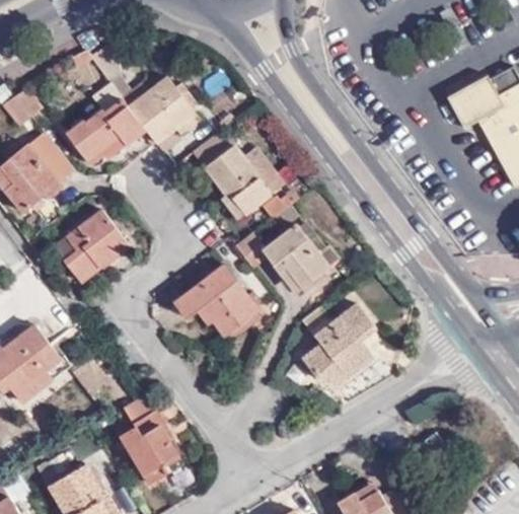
[(518,83),(499,94),(489,75),(445,99),(463,127),(475,121),(513,187),(518,188),(518,83)]
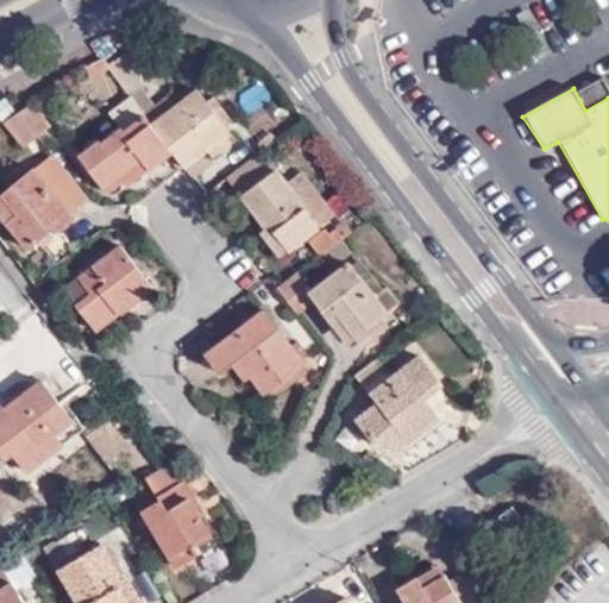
[(169,154),(181,168),(199,154),(227,131),(196,90),(146,124),(169,154)]
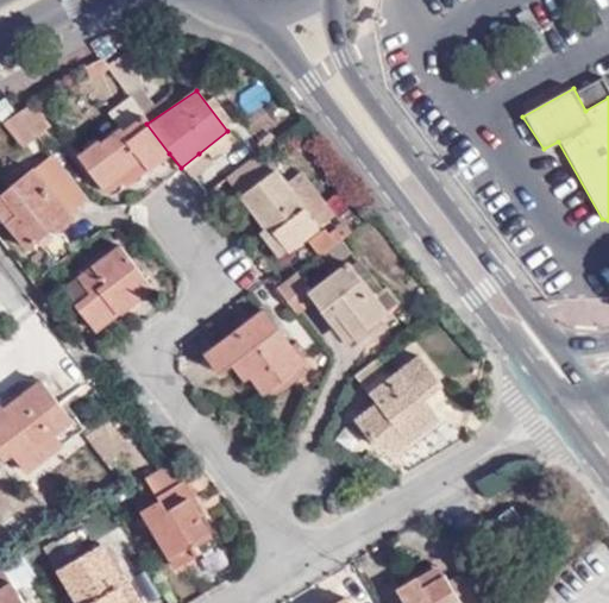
[(19,118),(35,137),(45,130),(32,111),(19,118)]
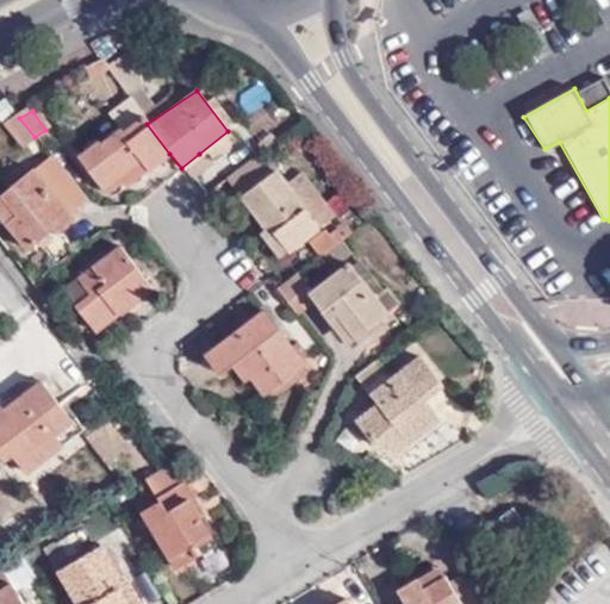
[(19,118),(7,124),(23,145),(35,137),(19,118)]
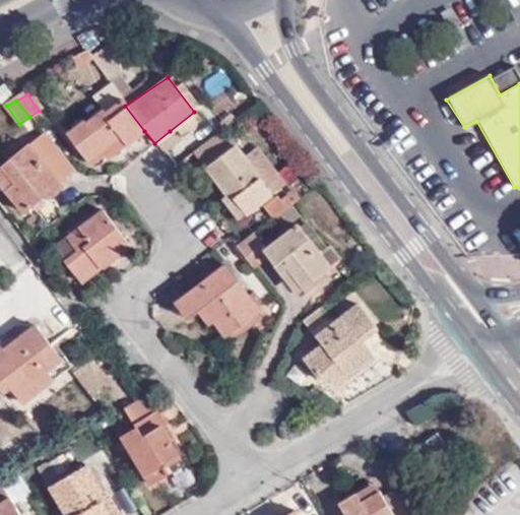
[(125,106),(122,102),(80,128),(71,137),(91,162),(111,150),(114,152),(144,131),(125,106)]
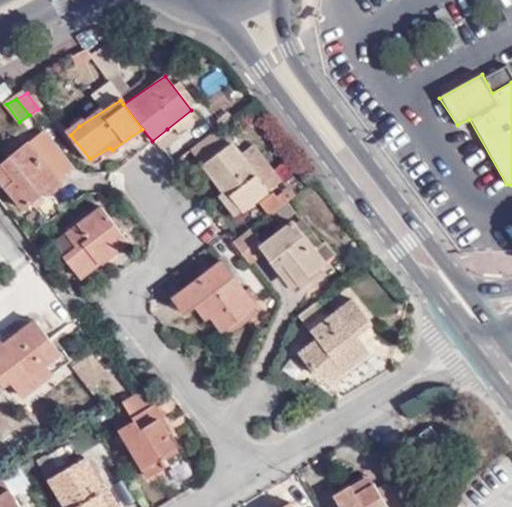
[(167,129),(152,141),(159,150),(175,137),(167,129)]
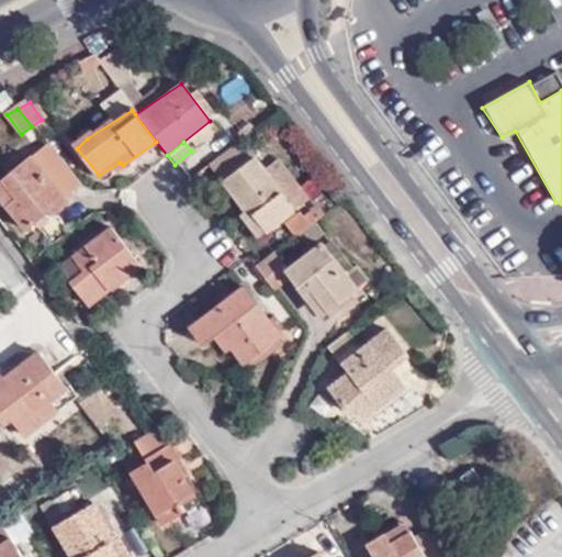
[(67,207),(29,155),(0,176),(0,201),(22,233),(47,214),(53,219),(67,207)]
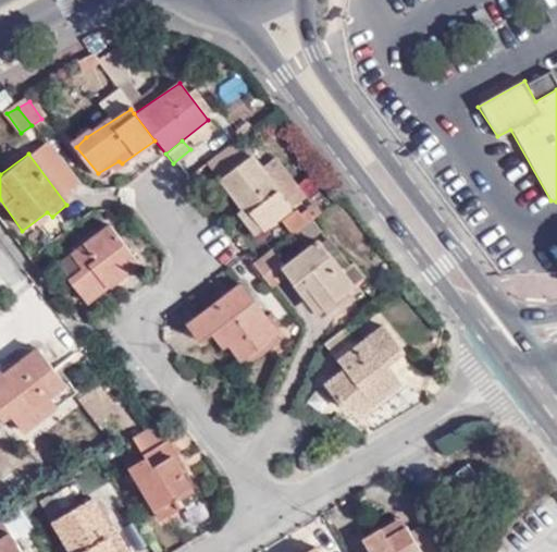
[(258,227),(288,206),(277,191),(285,186),(264,160),(258,166),(247,154),(217,179),(258,227)]
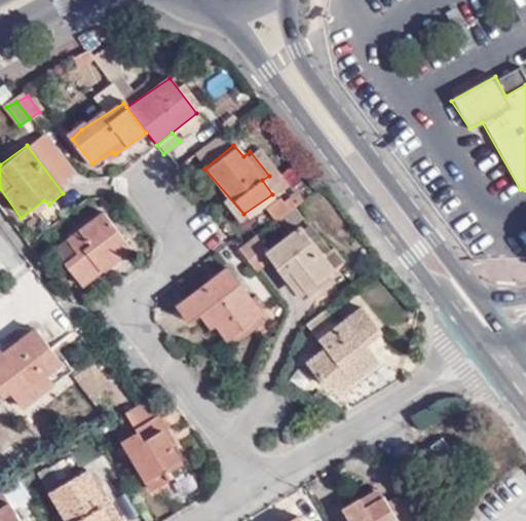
[(262,180),(272,194),(279,189),(269,176),(262,180)]
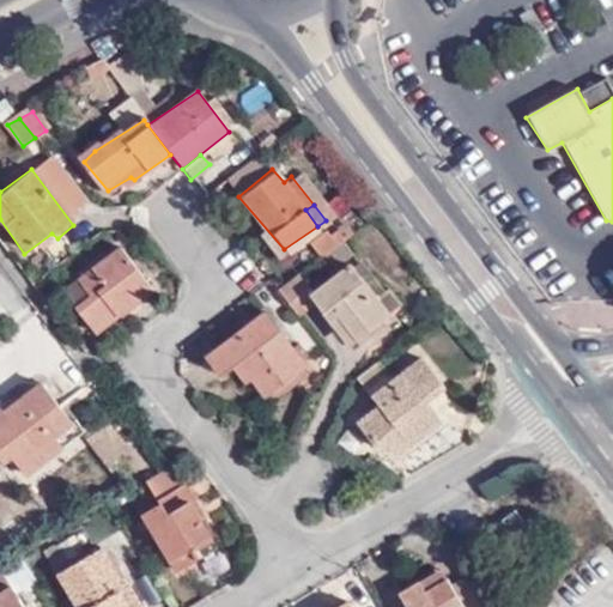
[(304,242),(319,260),(321,256),(341,243),(351,236),(341,226),(331,235),(323,228),(304,242)]
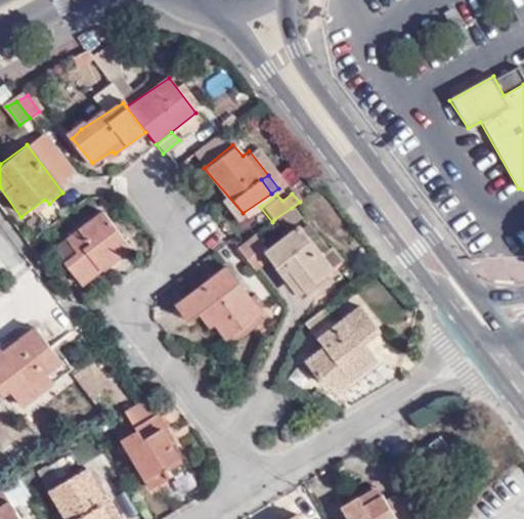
[(292,208),(274,219),(282,229),(299,218),(292,208)]
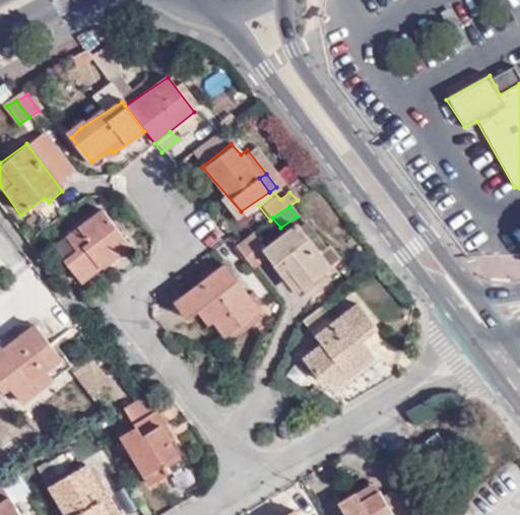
[(100,210),(63,238),(74,252),(64,260),(82,281),(131,245),(100,210)]
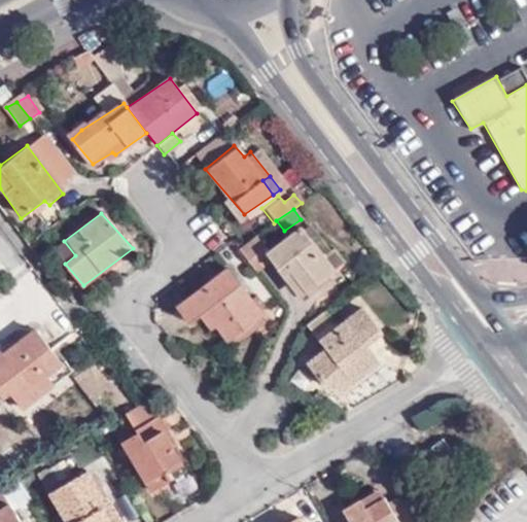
[(307,220),(299,227),(319,253),(328,247),(307,220)]
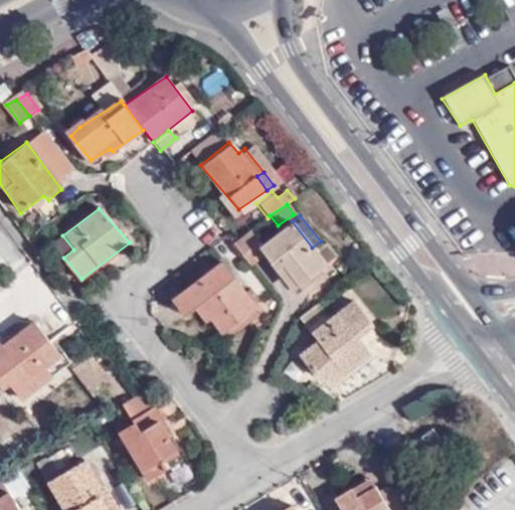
[(312,247),(292,221),(259,245),(263,250),(275,267),(281,264),(295,283),(332,255),(321,241),(312,247)]
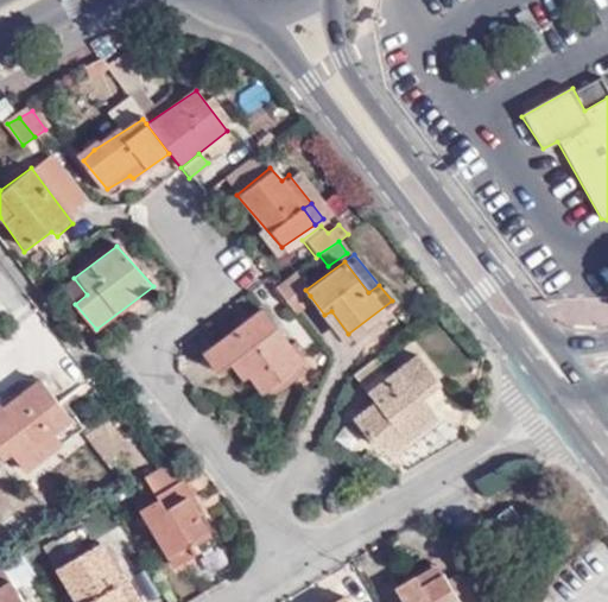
[(310,296),(305,290),(293,274),(273,289),(290,309),(310,296)]
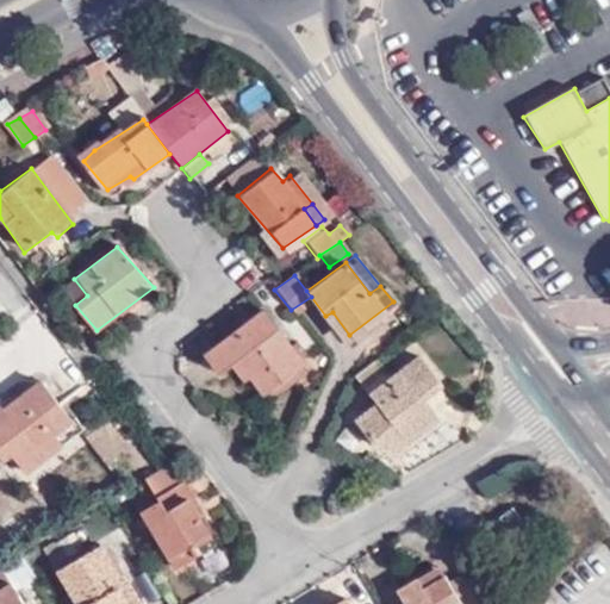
[(87,296),(74,279),(63,290),(75,305),(87,296)]
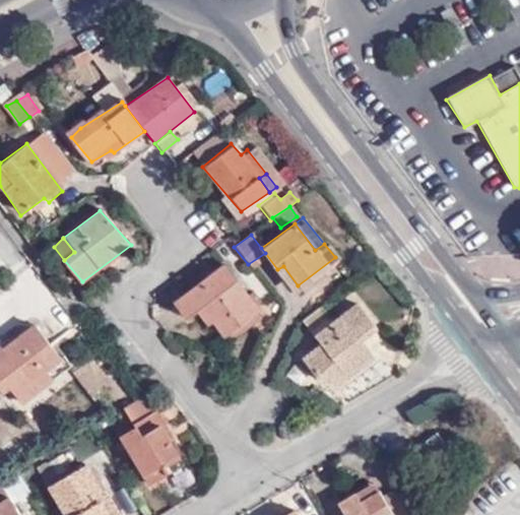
[(258,309),(225,264),(175,298),(185,313),(196,307),(210,324),(217,318),(229,330),(258,309)]
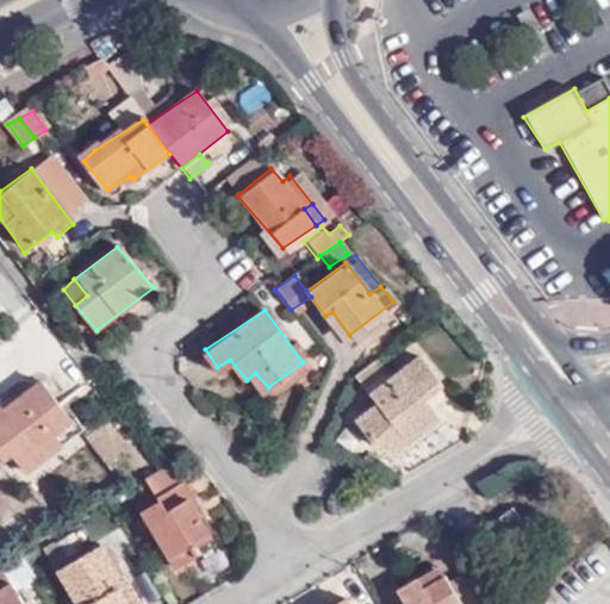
[(423,350),(391,368),(393,374),(368,390),(374,402),(358,415),(378,443),(386,437),(397,450),(417,436),(411,429),(443,409),(431,391),(446,381),(423,350)]
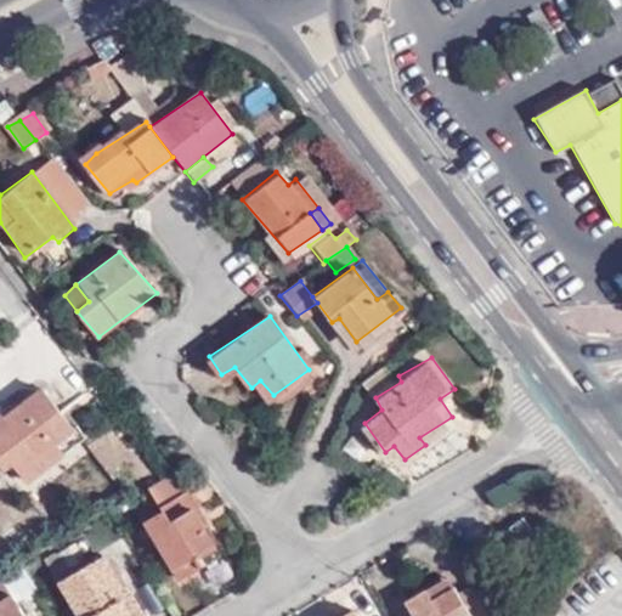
[(401,382),(399,376),(395,371),(368,388),(375,397),(401,382)]
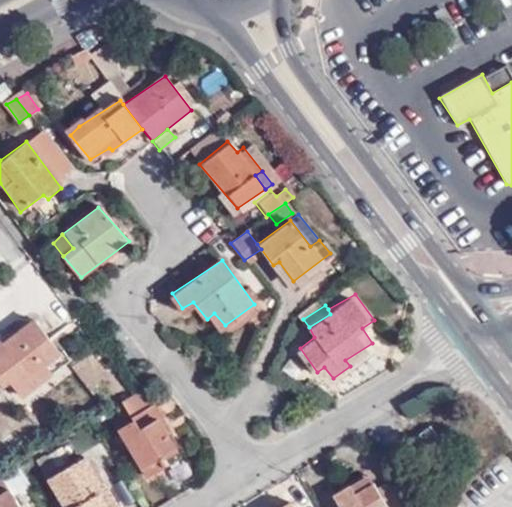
[(37,321),(6,342),(8,346),(5,352),(0,355),(0,378),(6,387),(16,381),(23,392),(56,368),(52,362),(64,355),(37,321)]
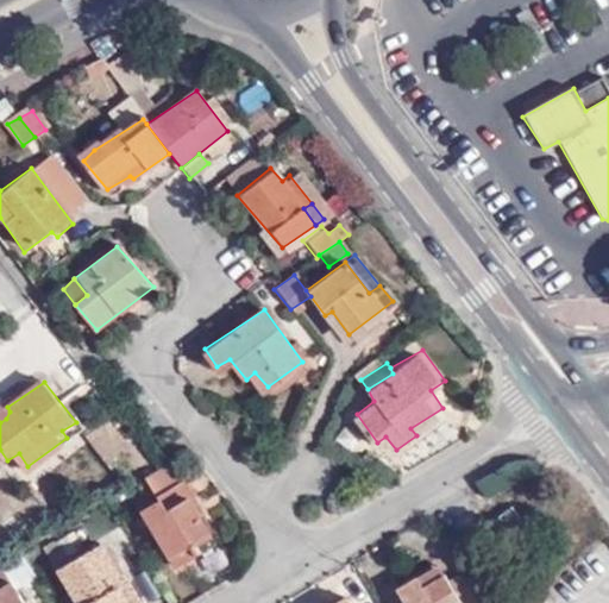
[(446,414),(443,408),(410,428),(416,435),(446,414)]
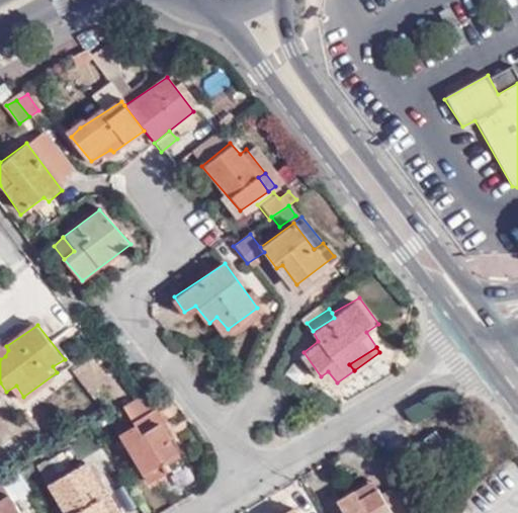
[(74,370),(65,359),(53,366),(57,372),(23,397),(27,403),(74,370)]
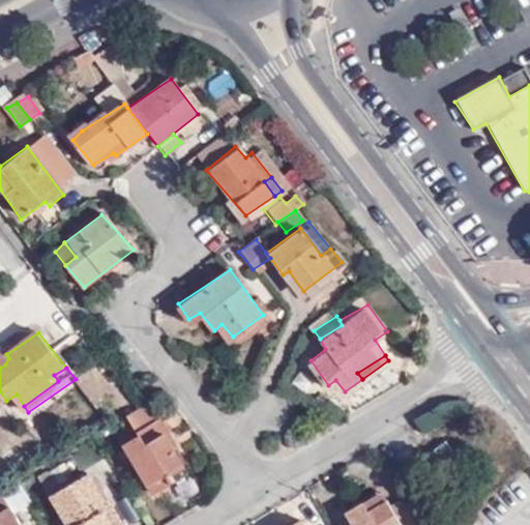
[(162,419),(150,405),(134,416),(144,431),(127,442),(159,493),(182,477),(178,469),(187,463),(174,442),(179,438),(165,417),(162,419)]
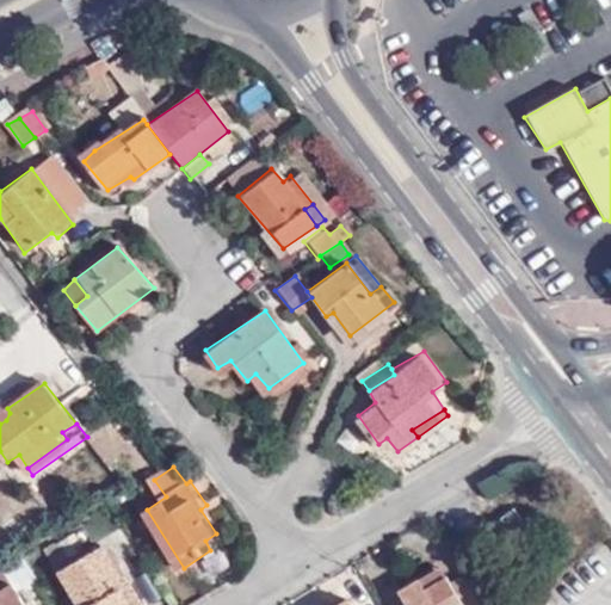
[(525,524),(511,502),(494,518),(508,536),(525,524)]
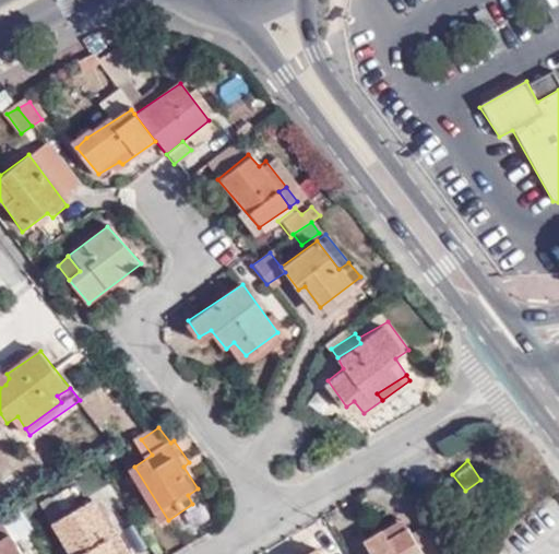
[(115,528),(97,497),(56,523),(76,553),(134,553),(137,552),(122,525),(115,528)]
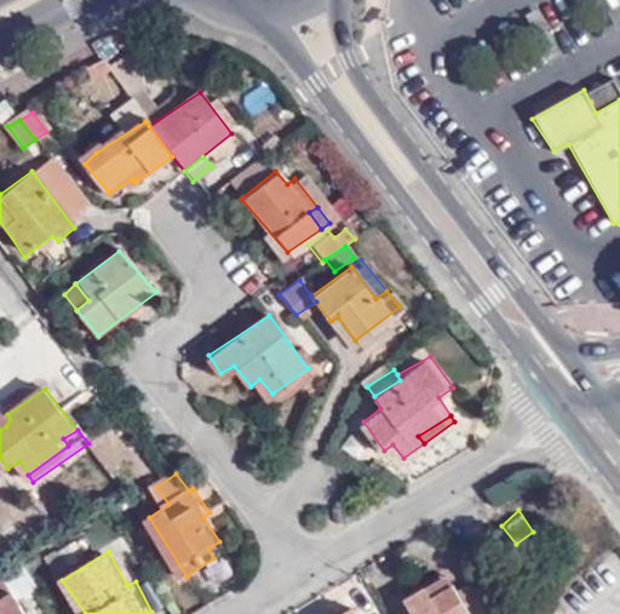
[(448,567),(430,579),(438,590),(457,578),(448,567)]
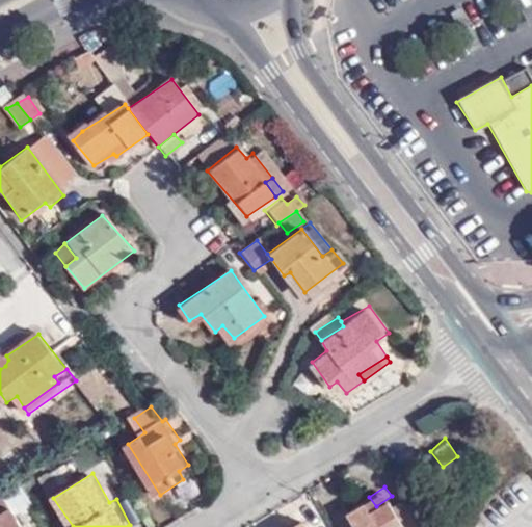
[(2,491),(0,491),(0,516),(14,508),(2,491)]
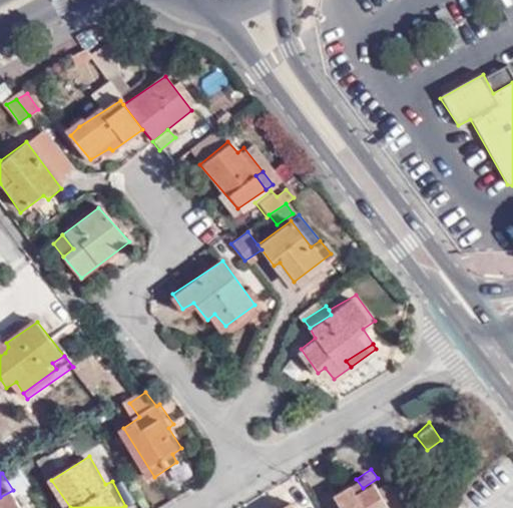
[(363,488),(356,479),(337,490),(350,507),(399,507),(410,500),(392,476),(382,484),(378,478),(363,488)]
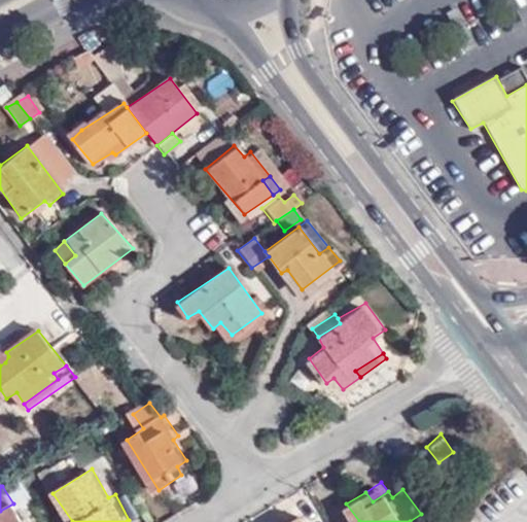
[(24,521),(13,503),(0,511),(0,521),(24,521)]
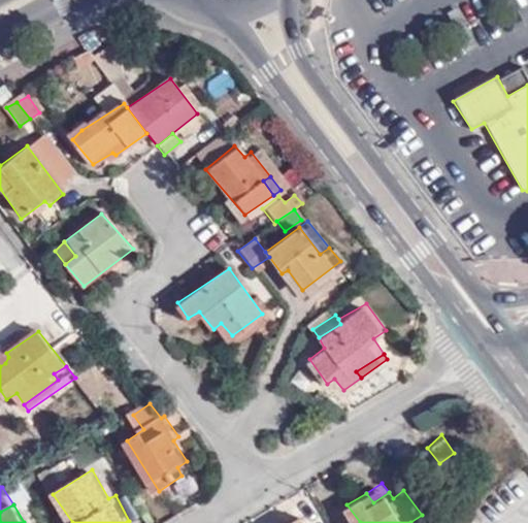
[(311,522),(305,513),(289,522),(311,522)]
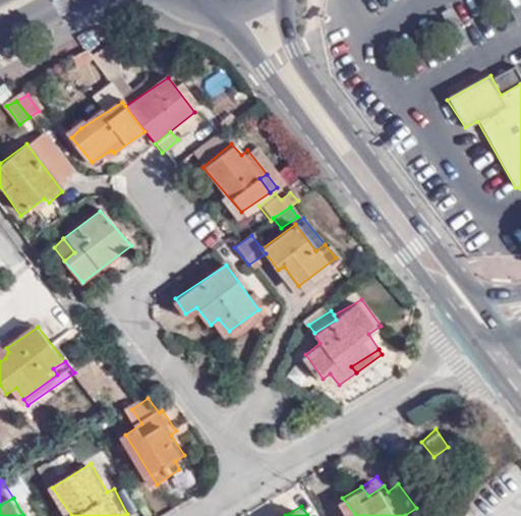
[(473,515),(466,507),(456,515),(473,515)]
